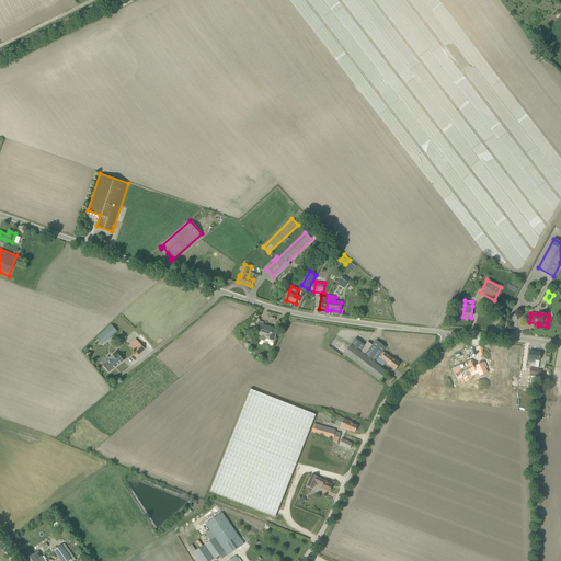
[(117,332),(111,324),(96,338),(103,345),(117,332)]
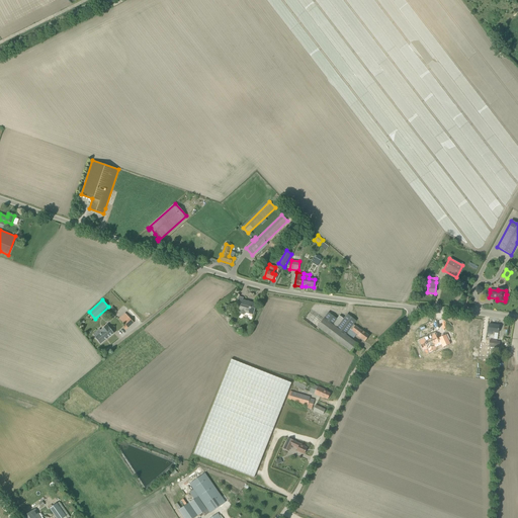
[(256,305),(255,305),(243,300),(242,304),(237,303),(235,310),(240,312),(239,314),(244,315),(245,313),(253,315),(256,305)]
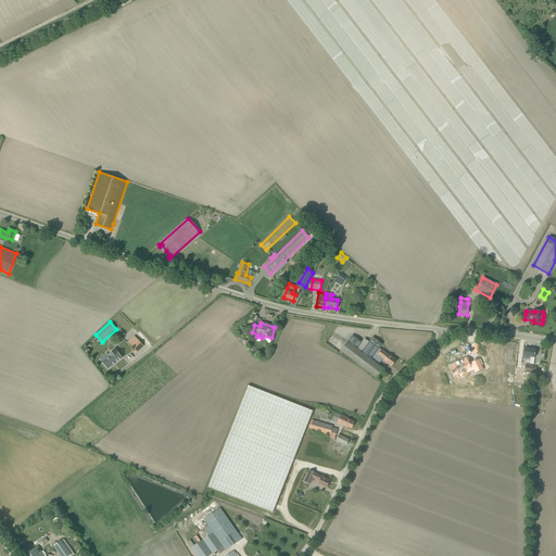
[(378,365),(382,358),(378,355),(382,351),(379,349),(382,344),(373,337),(369,342),(364,339),(362,342),(352,336),(345,344),(332,335),(325,343),(341,355),(342,353),(377,378),(383,369),(378,365)]
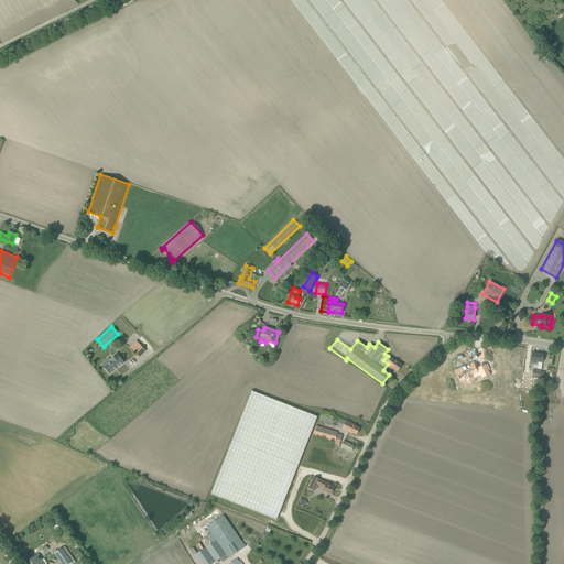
[(137,354),(134,356),(137,359),(145,351),(140,345),(133,351),(137,354)]
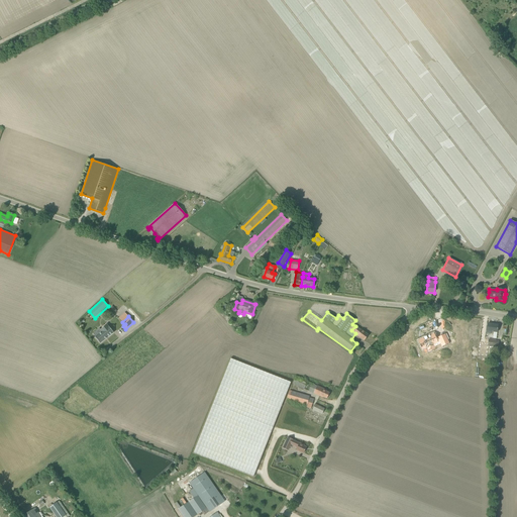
[(100,343),(114,332),(107,324),(100,330),(102,331),(95,337),(100,343)]
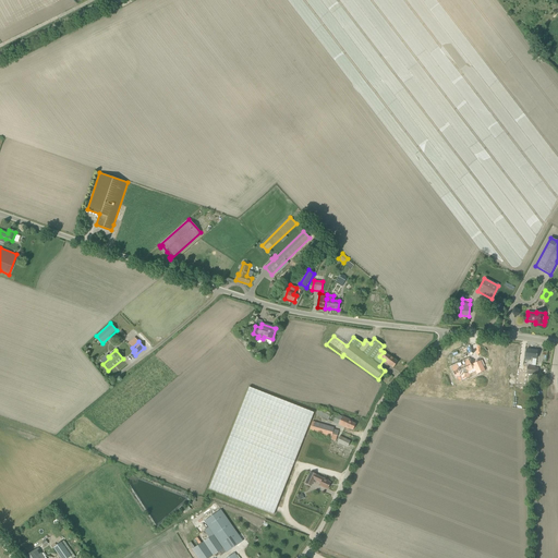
[(536,360),(537,351),(526,350),(524,364),(532,365),(532,360),(536,360)]
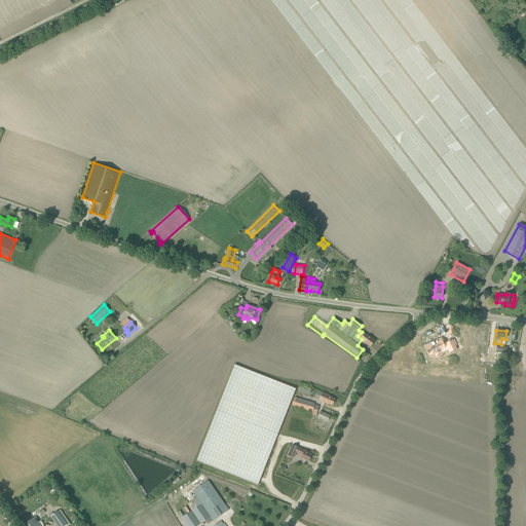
[(362,332),(358,336),(362,339),(364,341),(371,346),(375,341),(368,336),(362,332)]
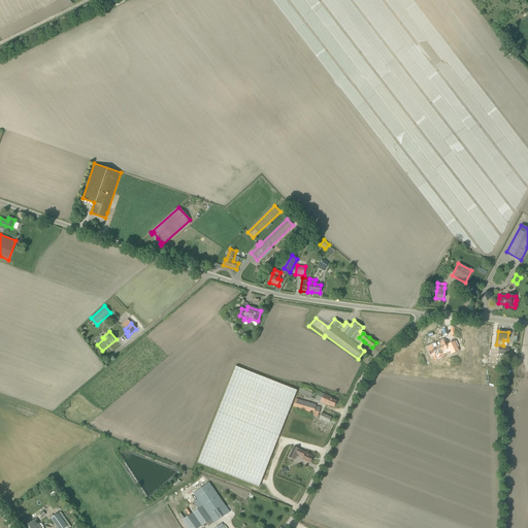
[(459,351),(455,341),(448,344),(447,344),(444,345),(442,340),(427,348),(431,357),(436,355),(441,352),(443,355),(450,352),(452,354),(459,351)]
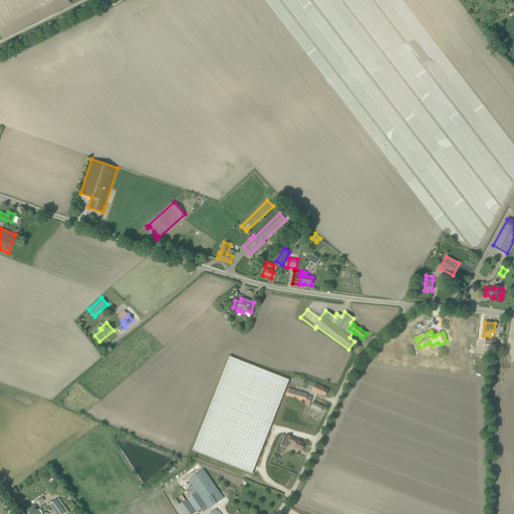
[(482,344),(495,345),(496,339),(493,339),(493,338),(483,336),(482,344)]
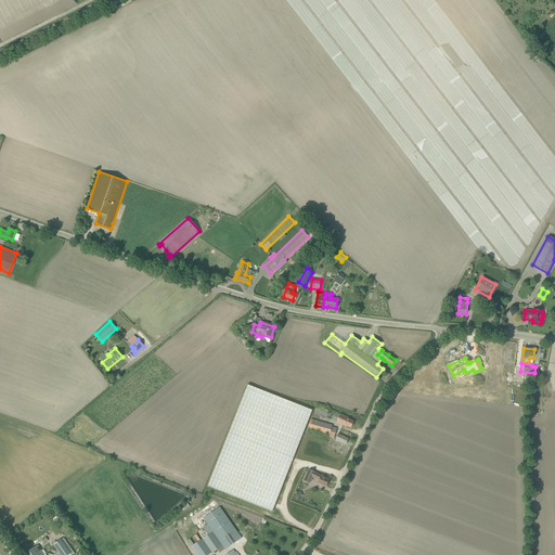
[(247,385),(208,486),(272,512),(312,410),(247,385)]
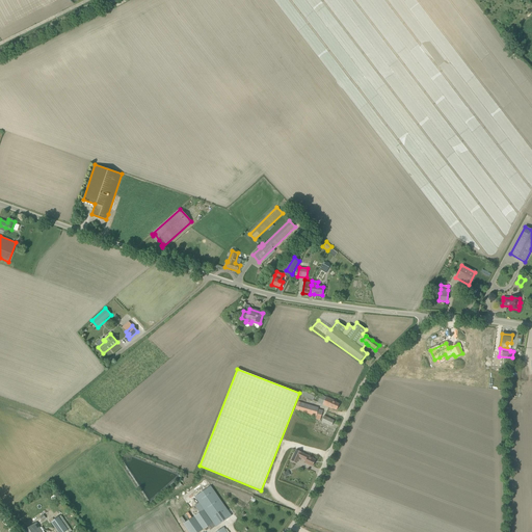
[(333,408),(337,410),(339,404),(336,402),(337,402),(326,397),(304,388),(301,395),(333,409),(333,408)]
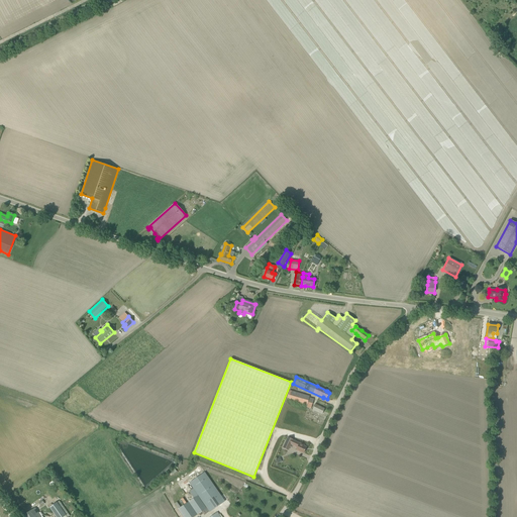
[(287,399),(307,405),(307,407),(312,409),(314,399),(310,398),(310,397),(290,391),(287,399)]
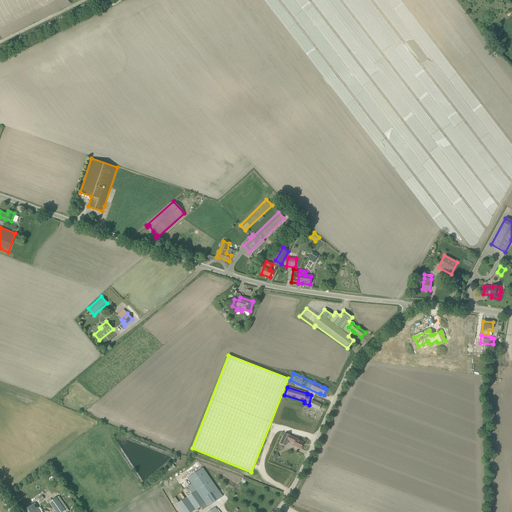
[(321,405),(312,401),(310,406),(319,410),(321,405)]
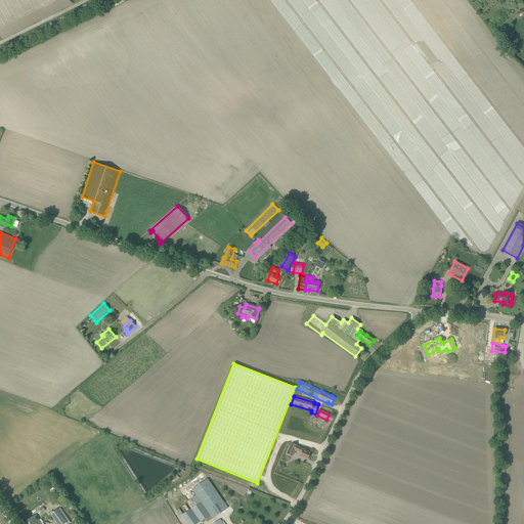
[(300,455),(308,460),(310,453),(308,452),(308,451),(304,449),(297,446),(297,445),(292,443),(287,453),(292,456),(295,450),(302,453),(300,455)]
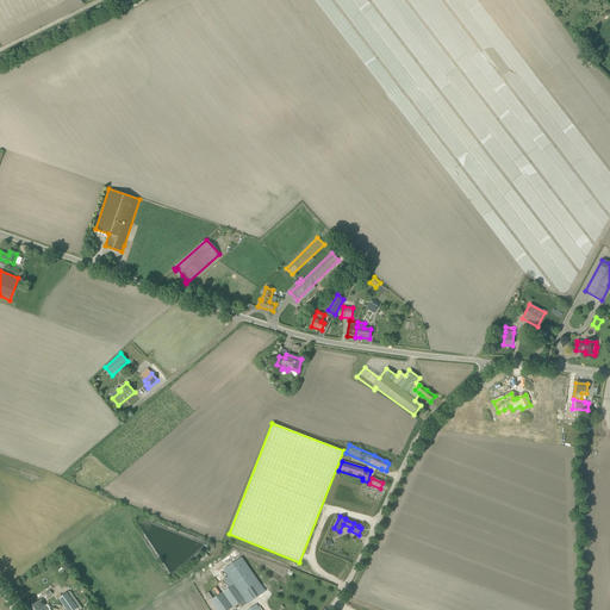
[(232,585),(234,584),(244,599),(247,604),(265,591),(241,558),(224,570),(229,577),(224,580),(229,587),(232,585)]
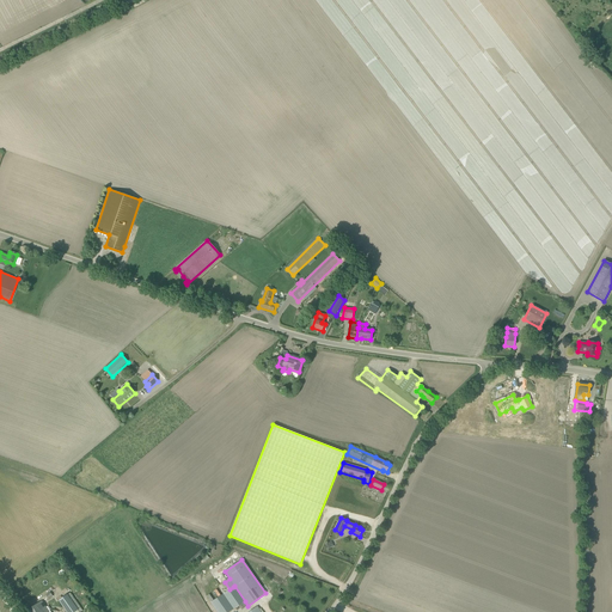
[(216,611),(230,611),(242,604),(244,609),(248,606),(245,601),(244,601),(233,587),(230,589),(210,603),(216,611)]
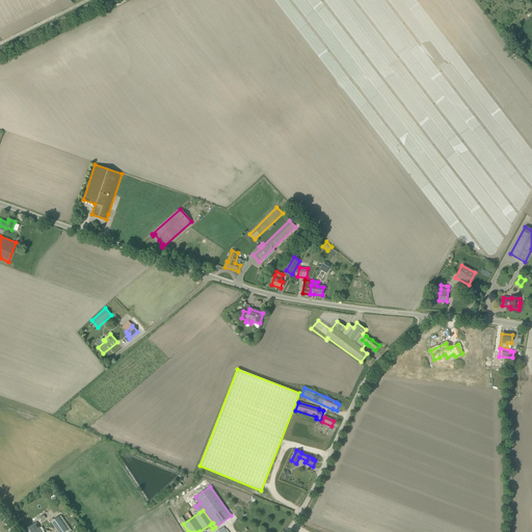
[(58,531),(63,531),(68,530),(70,528),(61,515),(59,517),(58,516),(51,522),(58,531)]
